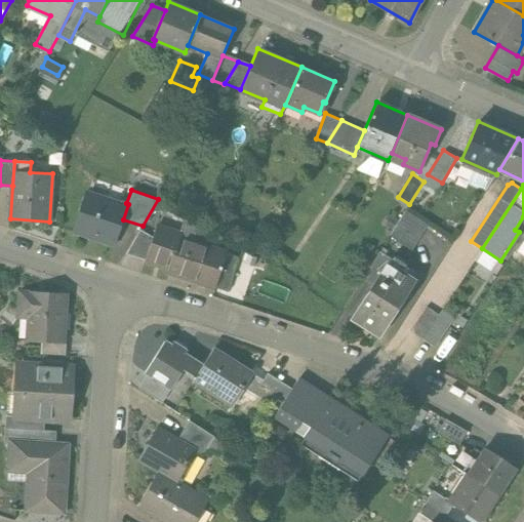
[(126,203),(87,191),(74,232),(115,245),(123,219),(128,204),(126,203)]
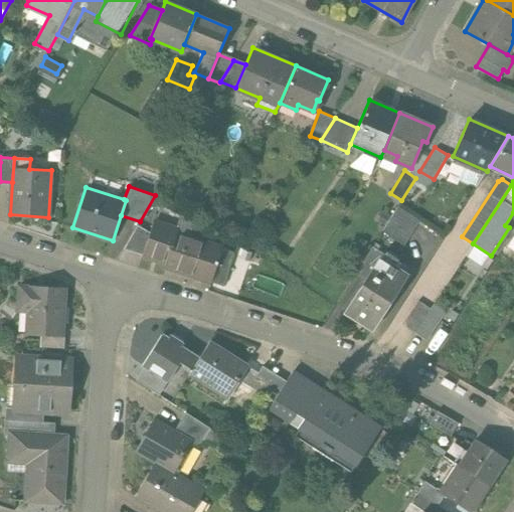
[(398,206),(383,229),(404,243),(419,219),(398,206)]
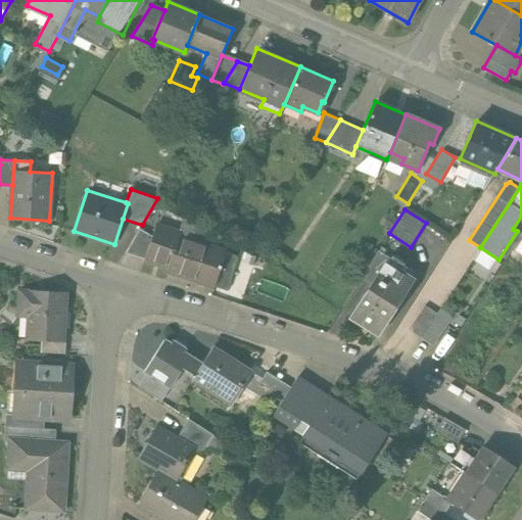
[(172,260),(181,263),(183,263),(191,237),(192,237),(196,225),(185,219),(180,233),(172,260)]
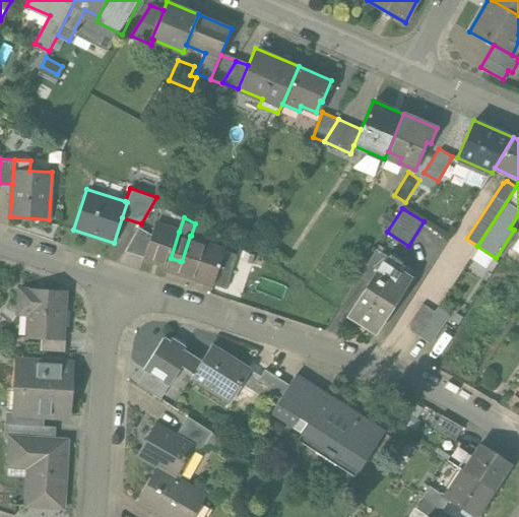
[(168,264),(171,258),(179,232),(155,223),(151,235),(144,257),(168,264)]
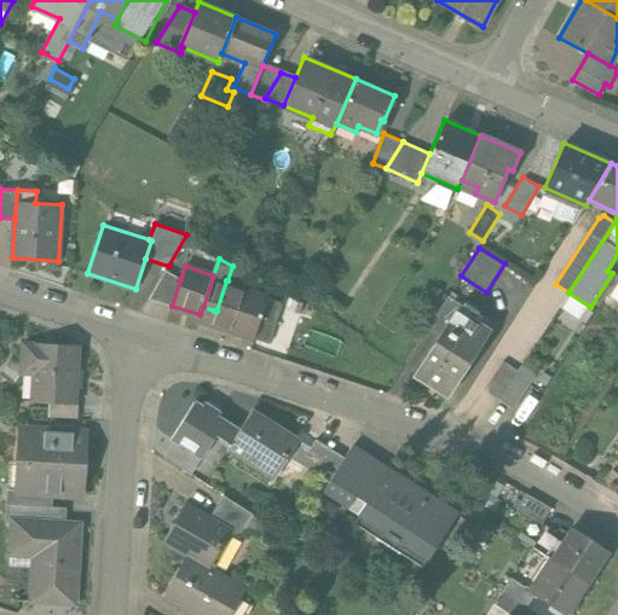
[(149,299),(172,306),(180,279),(166,271),(149,299)]
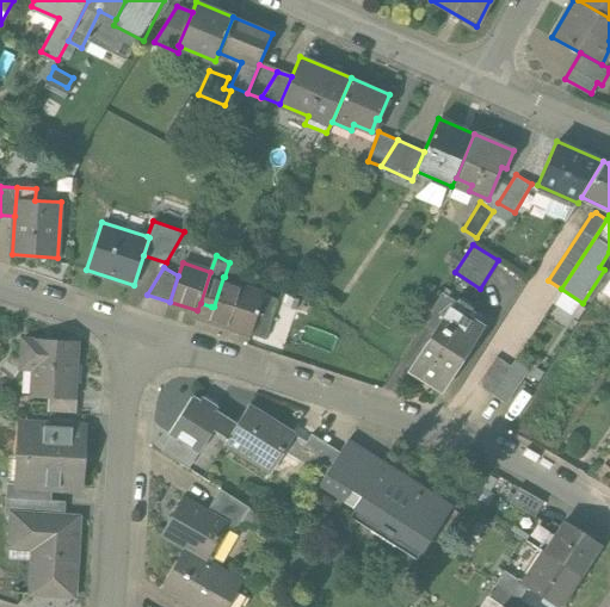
[(236,280),(225,277),(223,277),(214,307),(211,307),(208,319),(265,338),(278,298),(235,284),(236,280)]
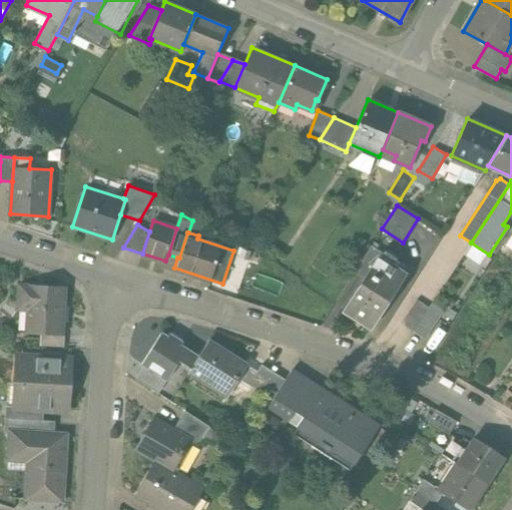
[(355,272),(365,279),(377,260),(379,261),(383,253),(371,245),(355,272)]
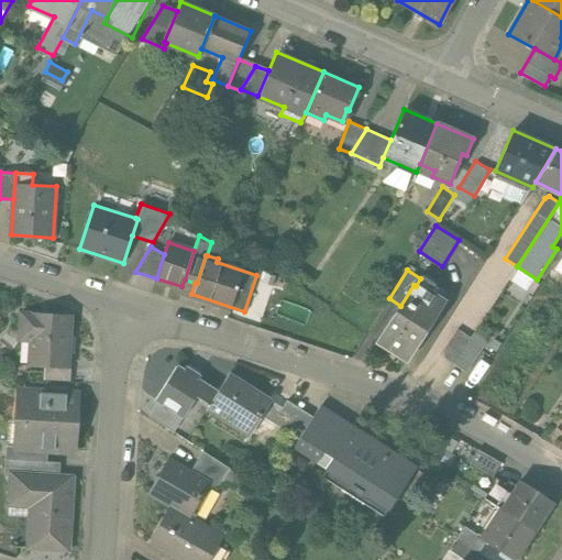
[(416,286),(414,285),(400,306),(379,340),(408,358),(443,303),(416,286)]
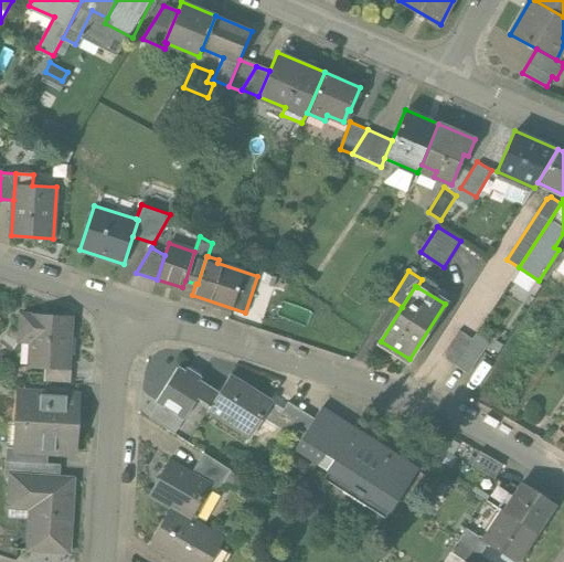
[(74,315),(21,313),(19,340),(31,341),(30,366),(45,367),(71,368),(74,315)]
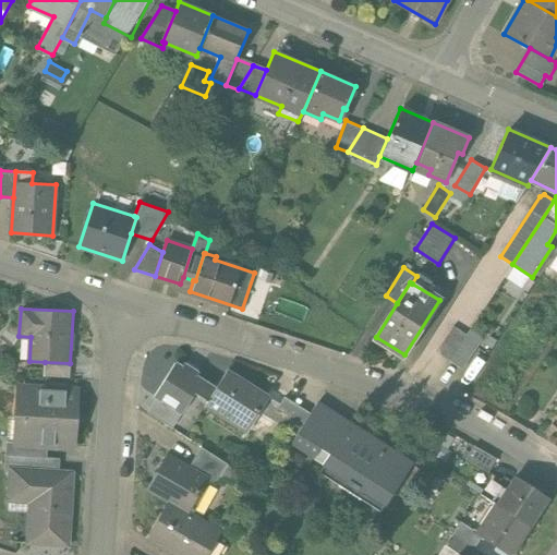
[(453,325),(436,351),(450,361),(468,334),(453,325)]
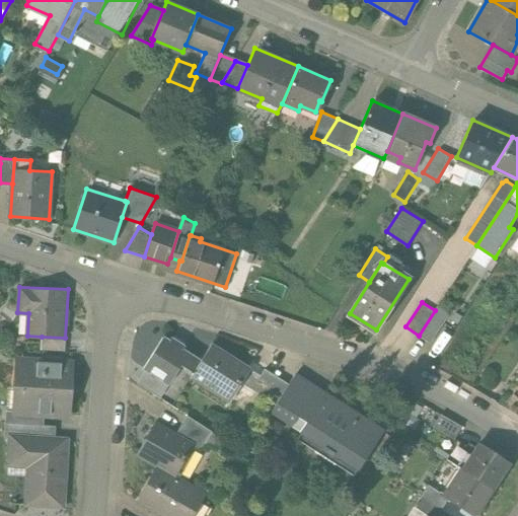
[(435,310),(419,336),(430,343),(449,313),(438,306),(435,310)]
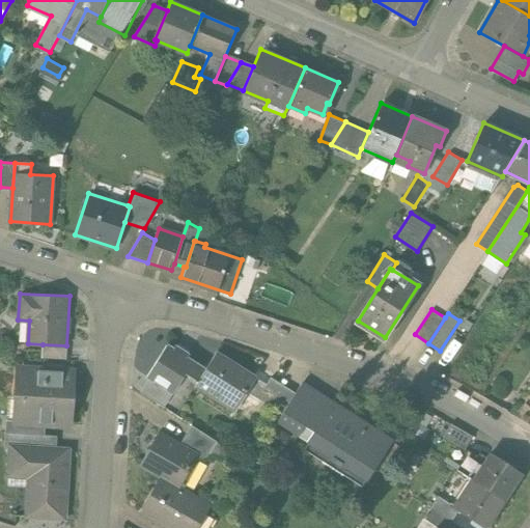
[(66,345),(43,344),(42,357),(67,359),(68,346),(66,345)]
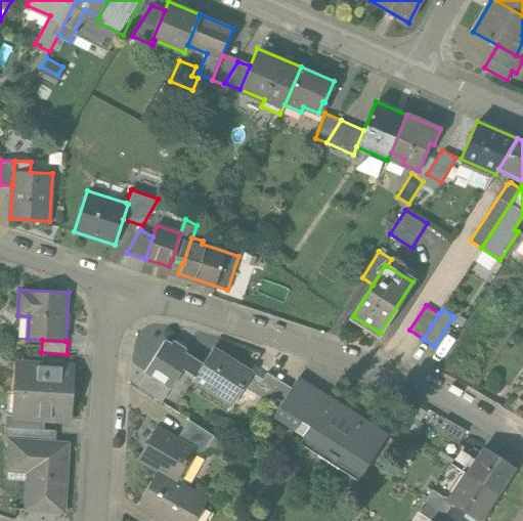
[(172,344),(165,340),(145,372),(148,374),(170,387),(172,388),(183,370),(195,377),(203,363),(184,352),(186,349),(173,341),(172,344)]
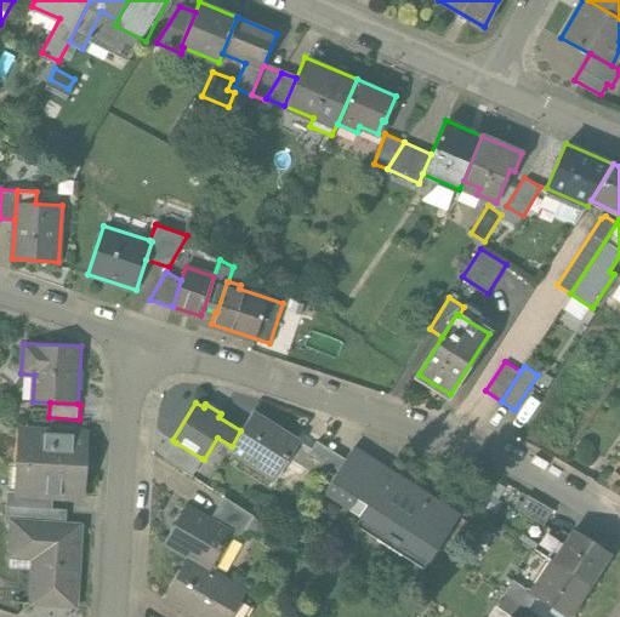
[(229,450),(276,479),(290,457),(302,464),(311,451),(299,443),(300,440),(252,411),(240,430),(232,446),(229,450)]
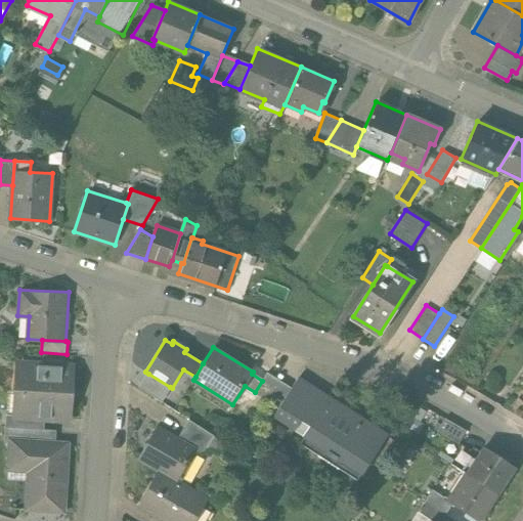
[(75,365),(16,361),(12,411),(12,419),(45,421),(71,423),(75,365)]
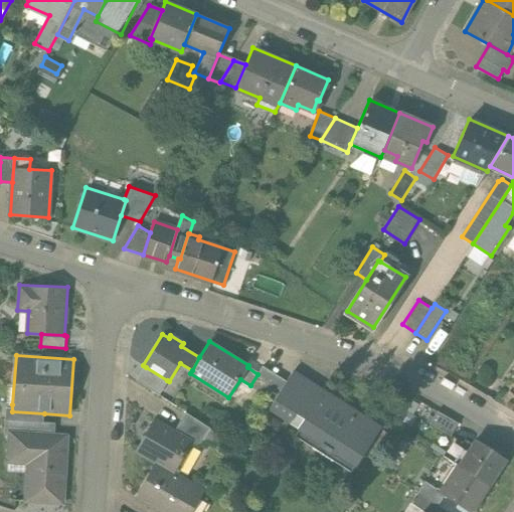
[(258,374),(250,385),(274,400),(287,380),(264,365),(258,374)]
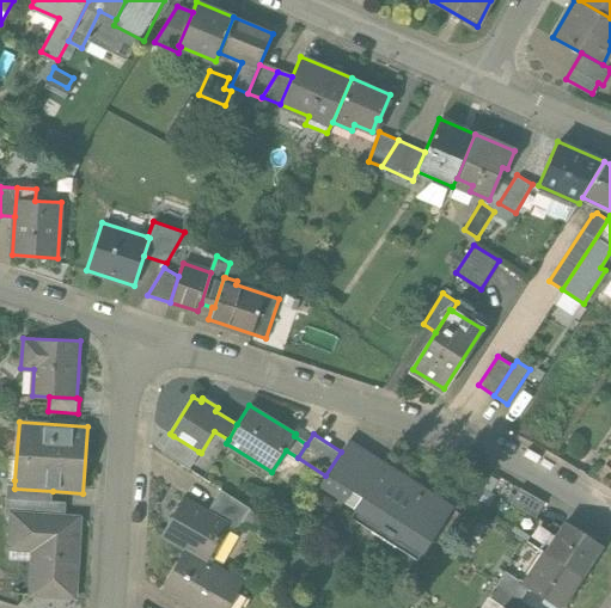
[(199,452),(173,436),(164,452),(188,467),(199,452)]
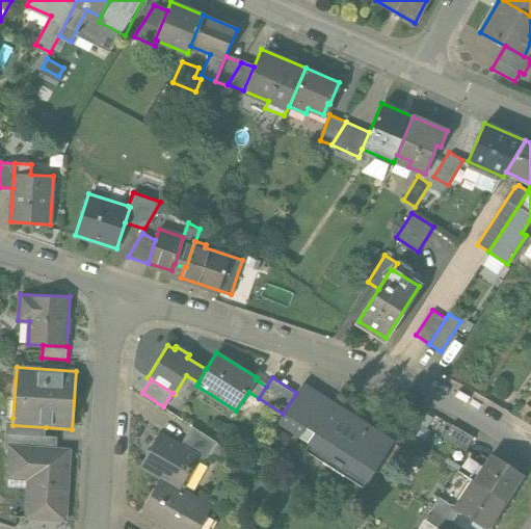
[(277,422),(369,481),(394,441),(302,382),(296,393),(283,414),(277,422)]
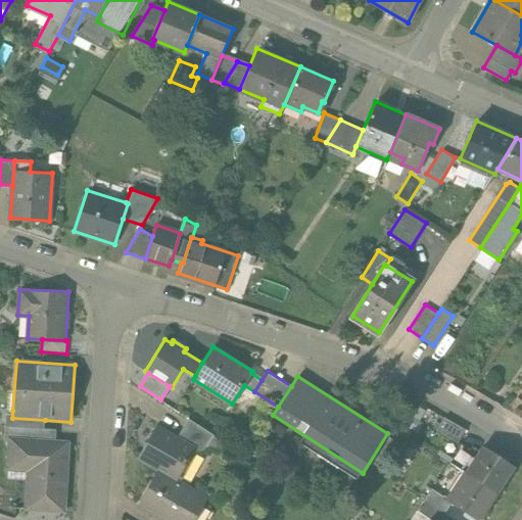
[(7,411),(6,426),(44,428),(45,420),(12,418),(12,411),(7,411)]
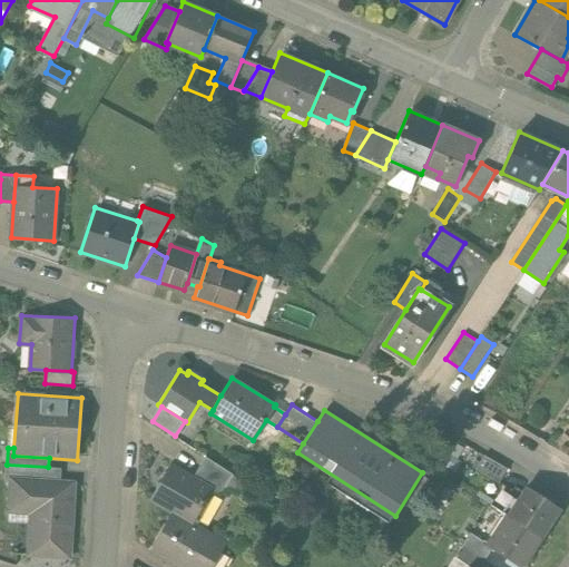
[(484,455),(477,468),(500,481),(508,468),(484,455)]
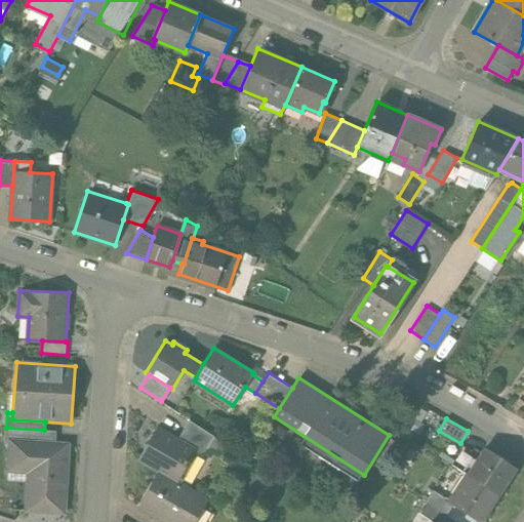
[(190,419),(178,439),(196,449),(204,454),(214,436),(190,419)]
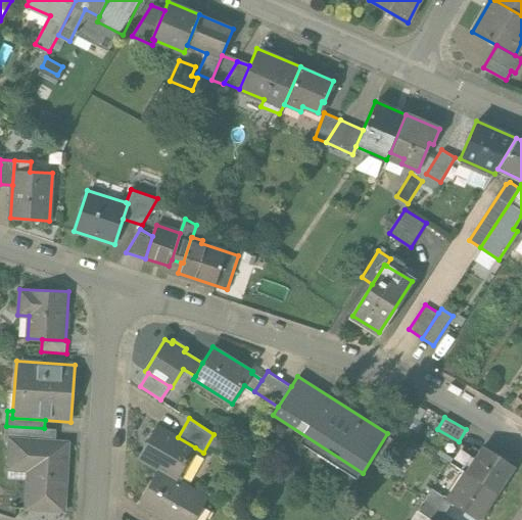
[(178,437),(156,425),(138,458),(158,469),(177,479),(195,447),(178,437)]
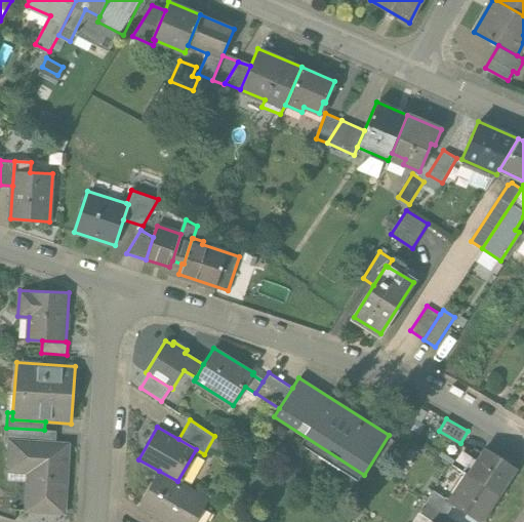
[(5,441),(8,441),(9,439),(56,442),(56,441),(56,431),(44,430),(6,428),(5,441)]
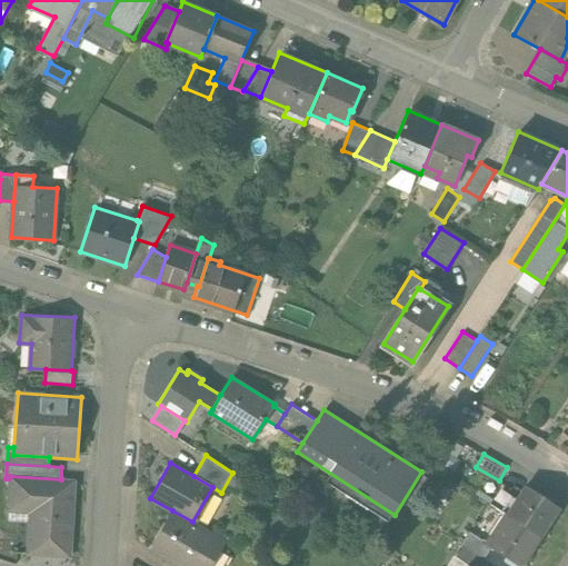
[(28,554),(71,556),(76,479),(61,478),(61,479),(10,476),(9,478),(8,510),(29,513),(28,554)]
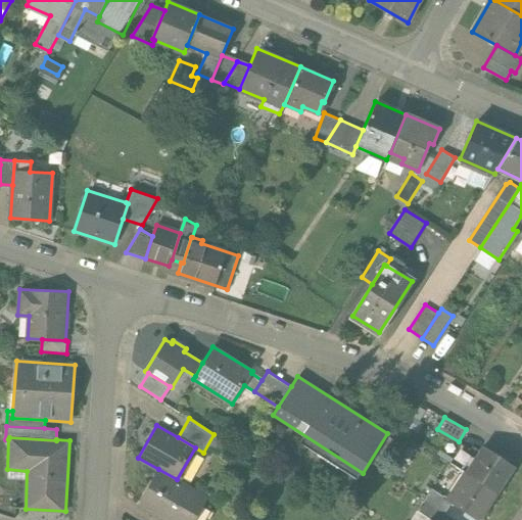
[(482,444),(465,472),(496,491),(514,465),(482,444)]
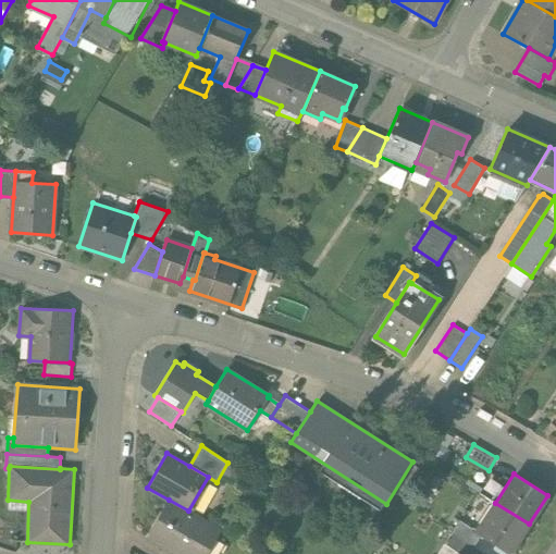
[(148,537),(178,553),(207,553),(221,530),(188,511),(169,500),(148,537)]
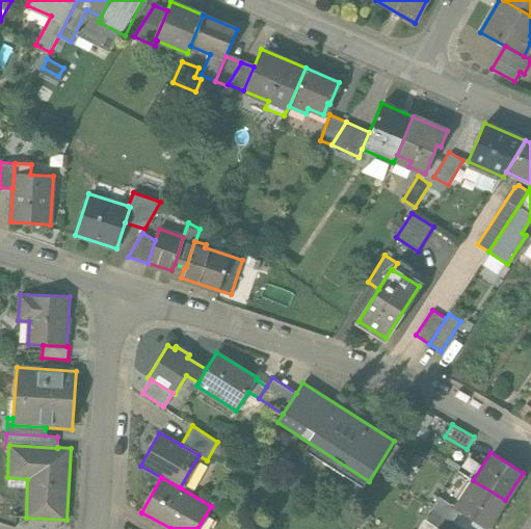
[(483,528),(485,528),(505,500),(473,480),(469,477),(450,505),(449,506),(459,513),(483,528)]
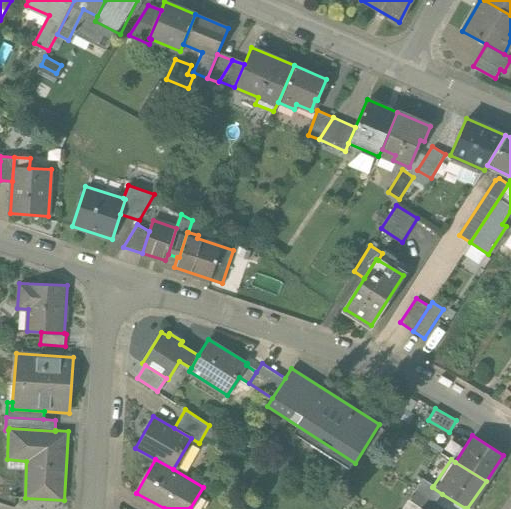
[(423,478),(416,489),(437,502),(442,494),(432,487),(433,486),(423,478)]
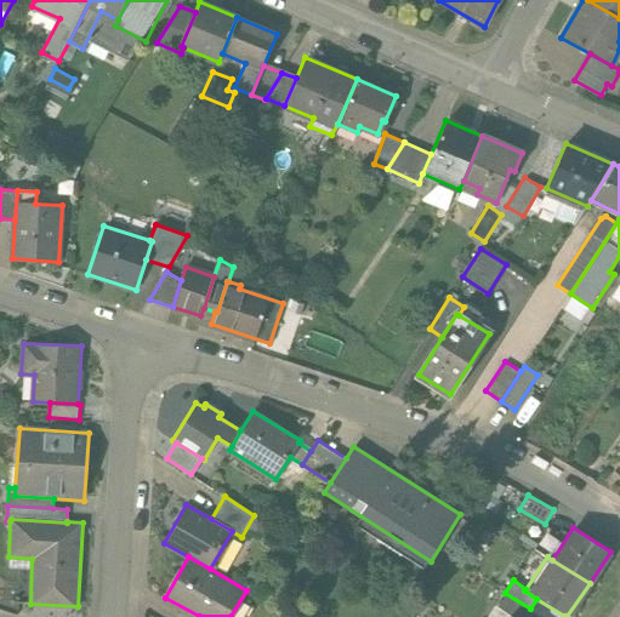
[(495,607),(511,616),(512,615),(515,616),(524,616),(530,609),(505,593),(495,607)]
